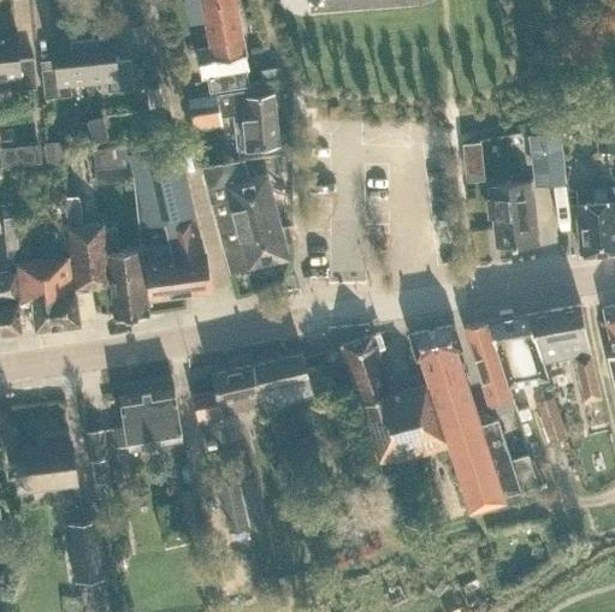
[(203,79),(248,72),(246,57),(247,57),(236,0),(201,0),(211,49),(199,51),(203,79)]
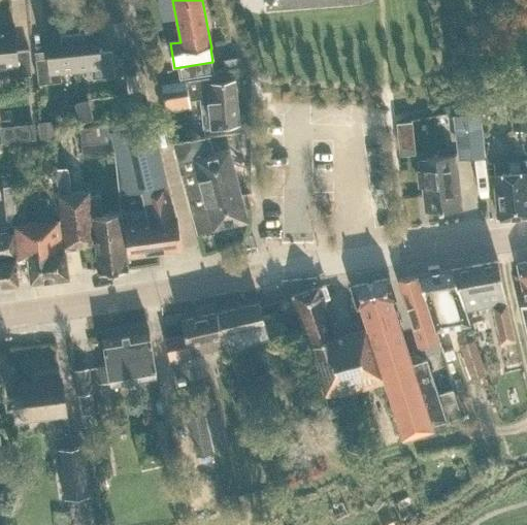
[(0,70),(8,70),(8,79),(32,77),(29,52),(17,53),(13,25),(0,26),(0,70)]
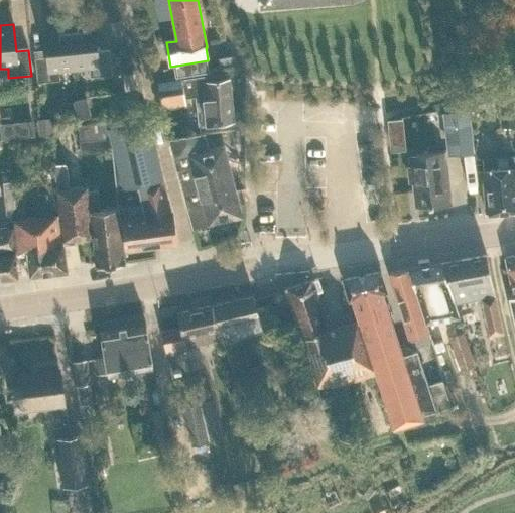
[(70,28),(74,72),(89,71),(90,80),(112,77),(110,52),(98,53),(95,26),(70,28)]
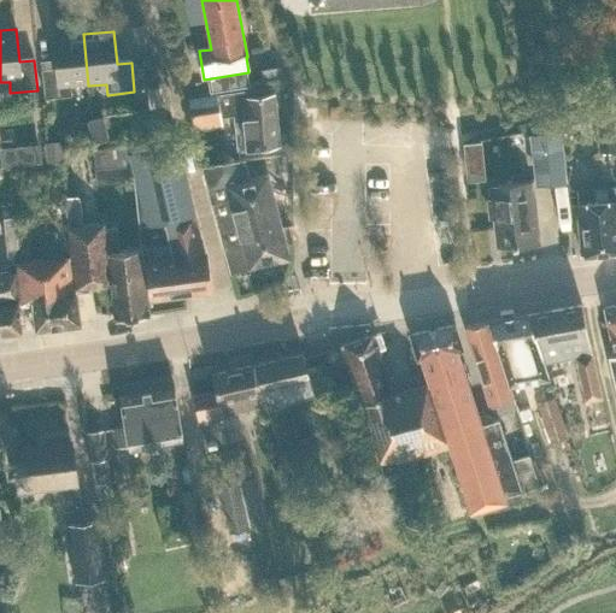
[(71,88),(88,86),(83,34),(53,37),(57,70),(42,71),(45,101),(72,99),(71,88)]
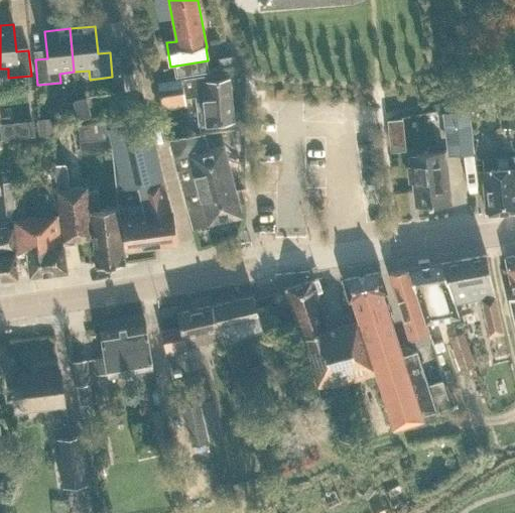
[(200,127),(235,123),(230,80),(228,81),(227,75),(157,85),(162,112),(186,107),(184,99),(197,97),(200,127)]
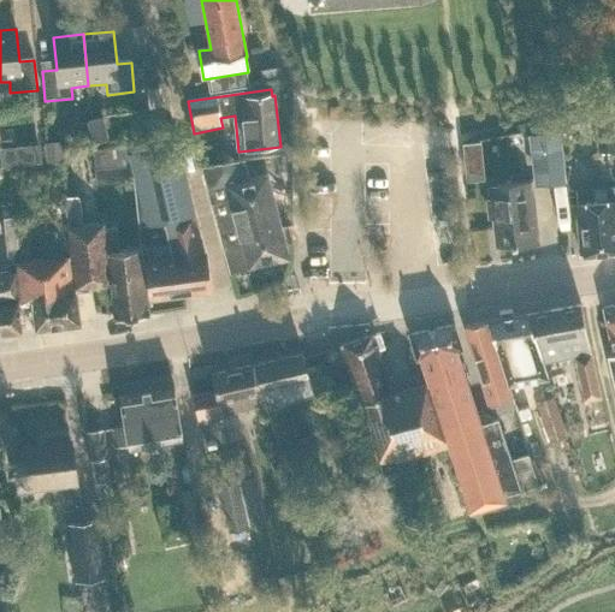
[(598,153),(614,150),(614,117),(595,118),(598,153)]
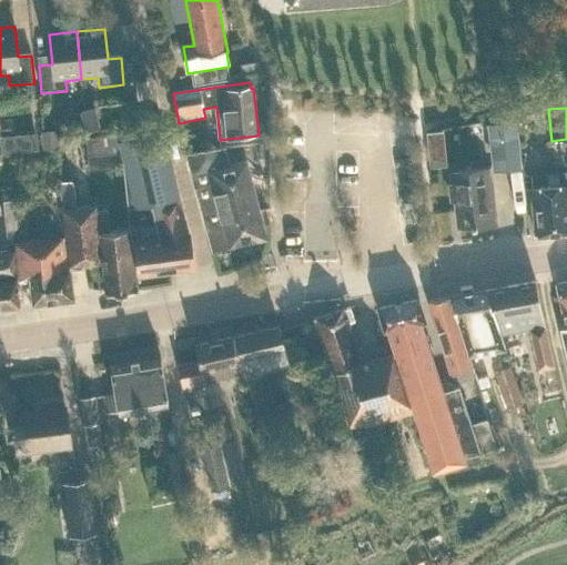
[(81,113),(87,133),(100,130),(95,110),(81,113)]
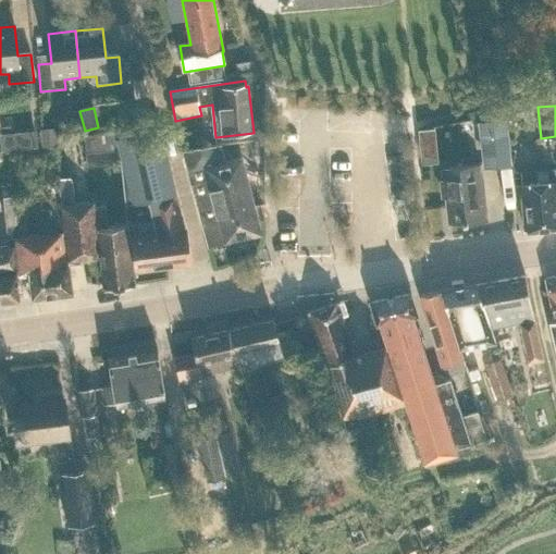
[(479,121),(484,170),(511,167),(506,118),(479,121)]
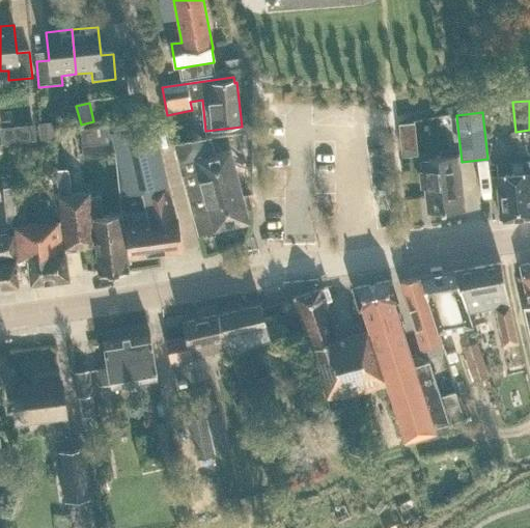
[(55,142),(53,123),(38,126),(40,143),(55,142)]
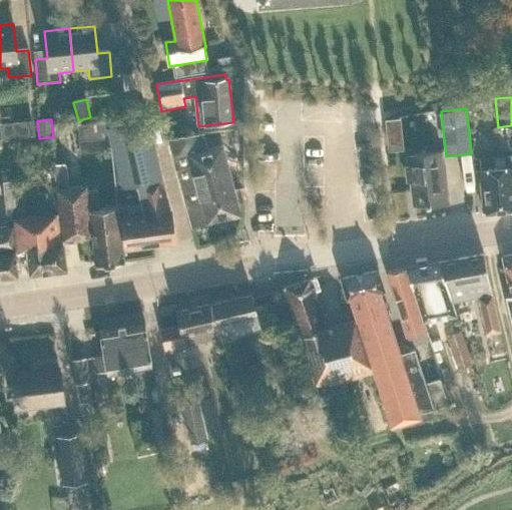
[(109,130),(111,129),(109,120),(93,124),(77,127),(79,142),(80,156),(109,154),(108,140),(110,140),(109,130)]
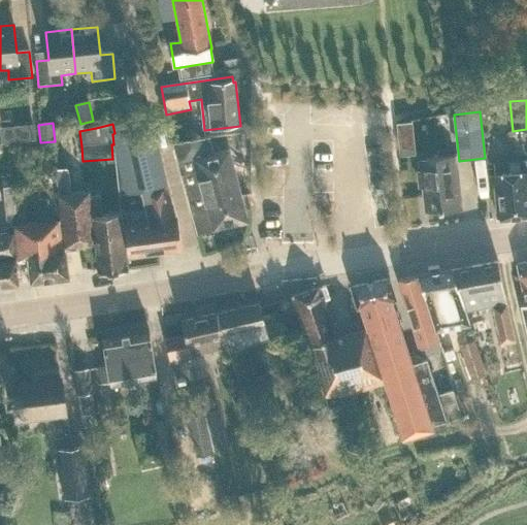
[(130,259),(180,252),(175,219),(175,220),(154,127),(114,133),(112,134),(113,144),(120,196),(141,191),(149,223),(125,226),(130,259)]
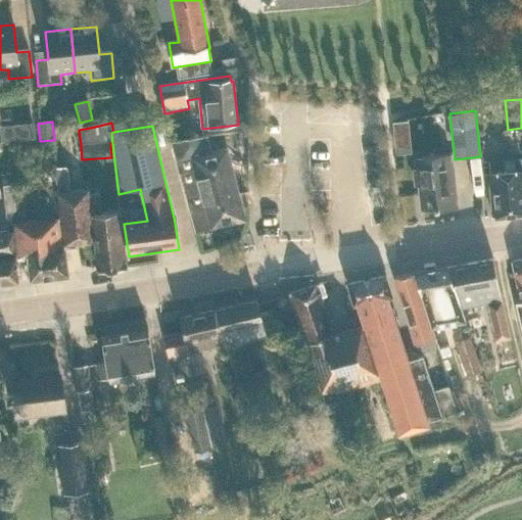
[(19,141),(18,127),(2,128),(4,143),(19,141)]
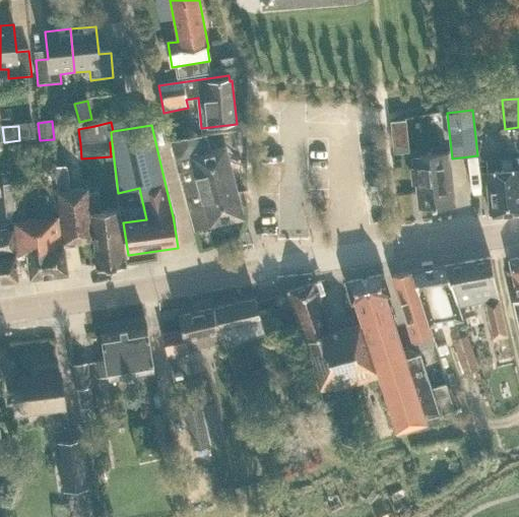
[(175,162),(210,154),(205,135),(170,142),(175,162)]
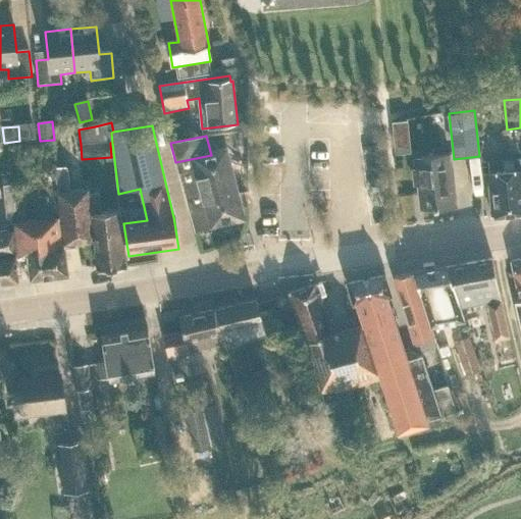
[(211,229),(244,221),(226,151),(211,155),(175,162),(195,232),(211,228),(211,229)]
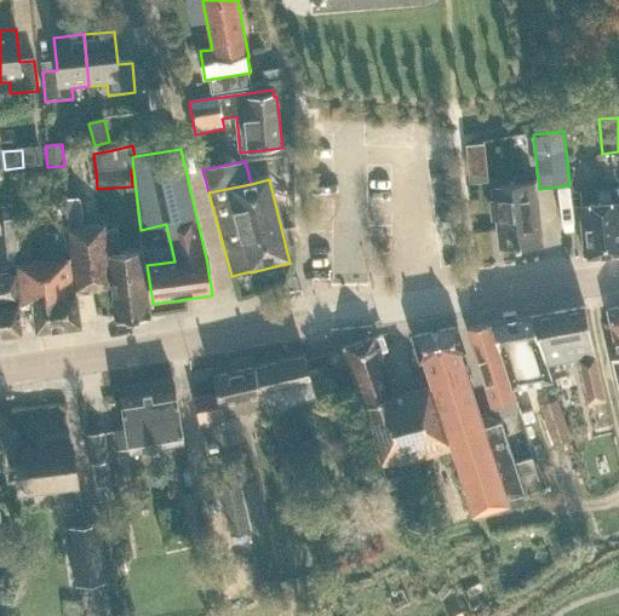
[(514,251),(540,248),(534,184),(493,189),(493,202),(491,202),(492,203),(489,203),(492,220),(493,220),(493,222),(496,222),(497,235),(499,235),(500,248),(513,247),(514,251)]
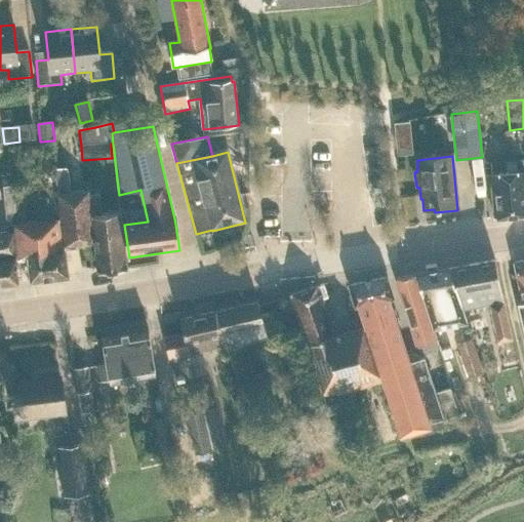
[(523,165),(490,168),(490,176),(495,221),(523,217),(523,165)]
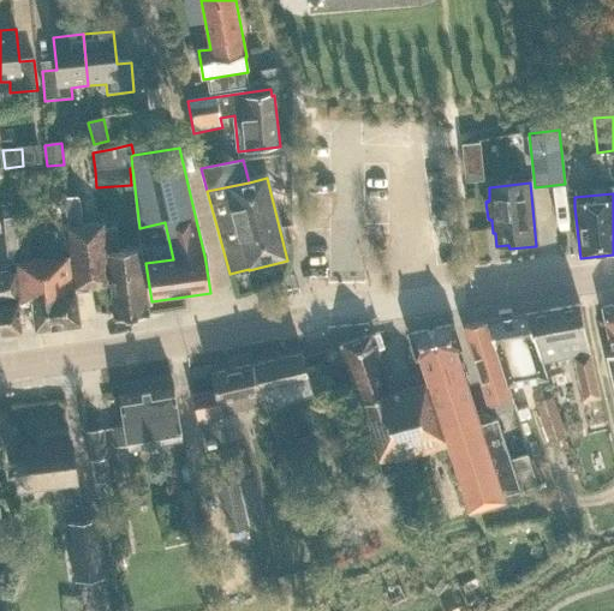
[(83,227),(79,198),(65,199),(76,291),(112,287),(114,319),(149,316),(142,250),(120,253),(117,228),(112,228),(112,223),(83,227)]
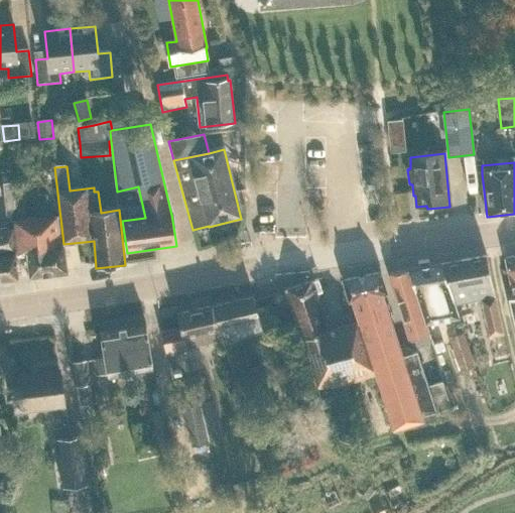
[(0,281),(18,279),(13,222),(18,221),(15,183),(3,184),(9,229),(0,230),(0,281)]
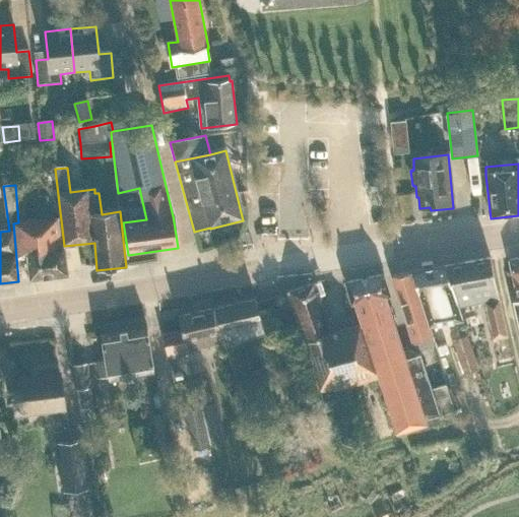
[(62,249),(59,225),(58,218),(14,223),(17,259),(27,258),(30,280),(68,275),(64,248),(62,249)]
